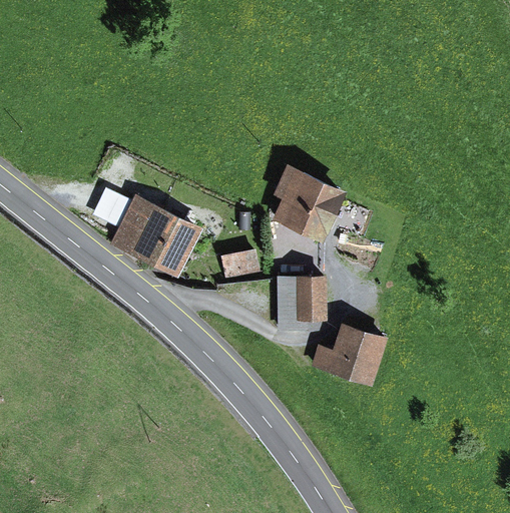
[(346,191),(286,162),(271,191),(282,196),(271,218),(321,242),(346,191)]
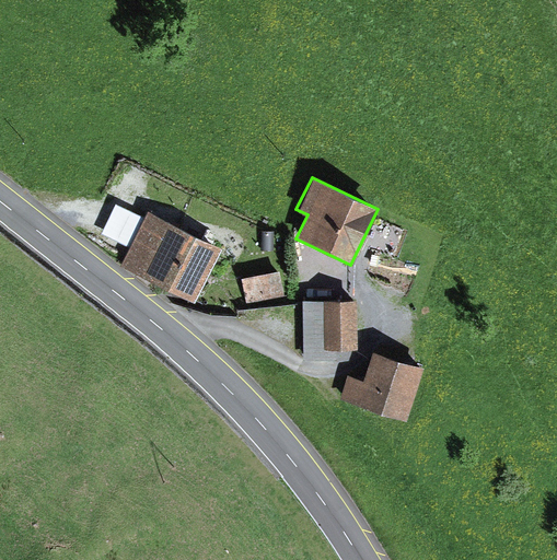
[(219,245),(147,211),(120,266),(194,300),(219,245)]
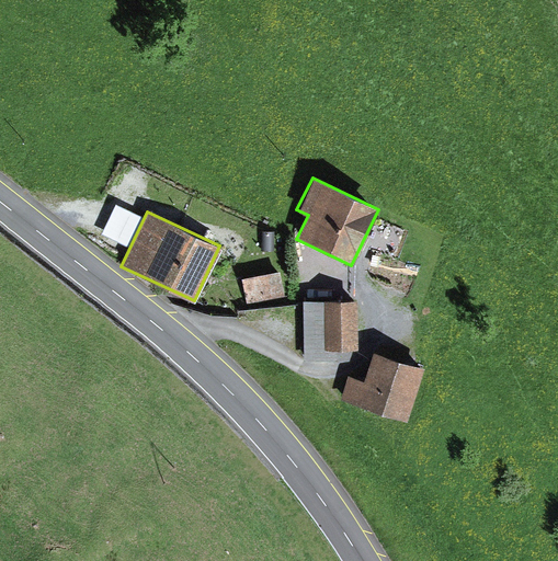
[(283,300),(277,273),(238,281),(242,308),(283,300)]
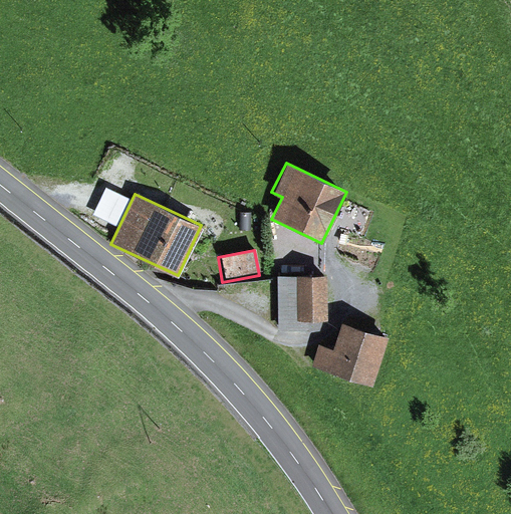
[(326,276),(277,278),(279,331),(311,330),(310,319),(328,318),(326,276)]
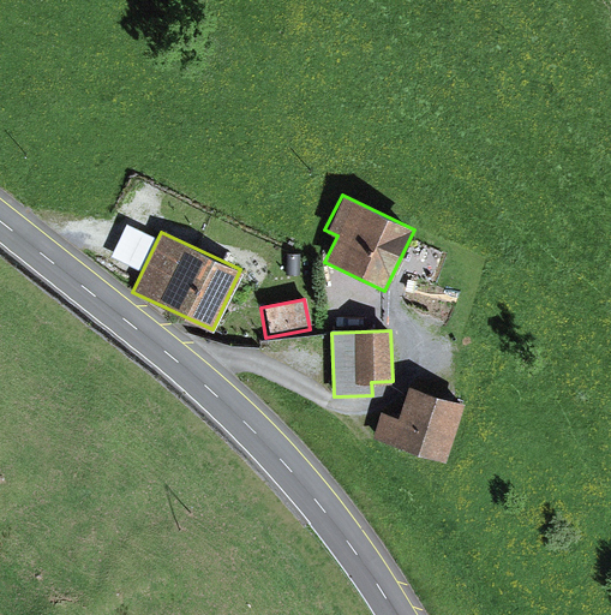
[(463,407),(408,389),(399,421),(381,415),(372,441),(444,465),(463,407)]
